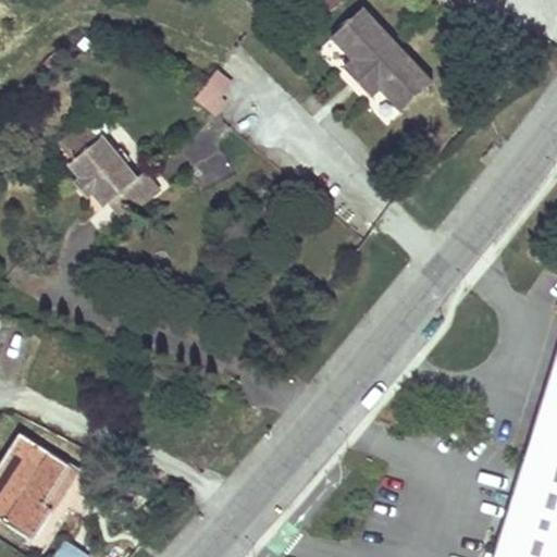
[(434,83),(364,9),(333,38),(354,60),(381,90),(401,112),(434,83)]
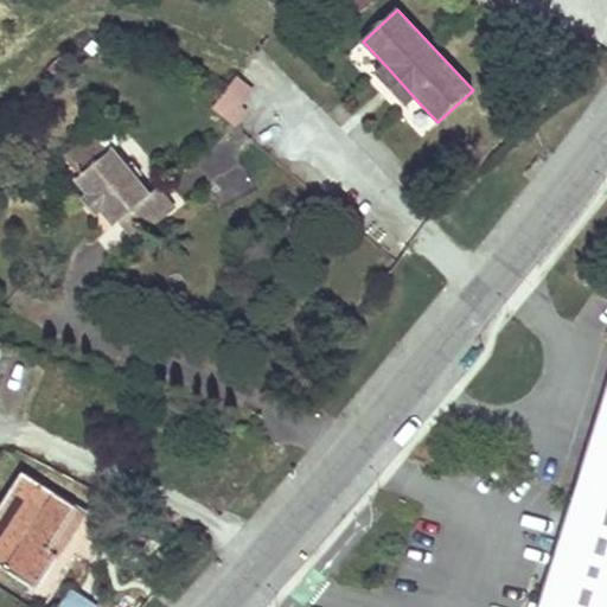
[(415,98),(385,65),(376,74),(407,107),(415,98)]
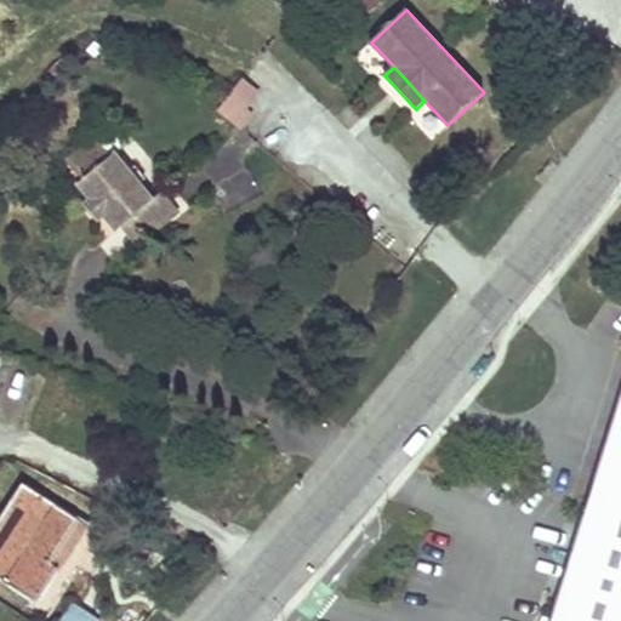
[(260,93),(244,80),(218,110),(238,127),(250,112),(246,109),(260,93)]
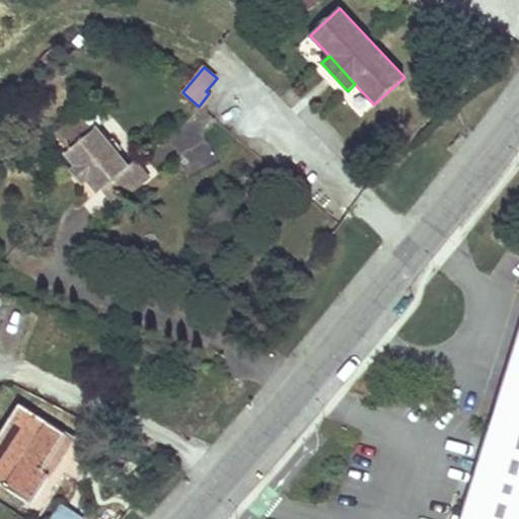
[(105,113),(100,106),(92,106),(80,117),(92,131),(96,128),(105,121),(105,113)]
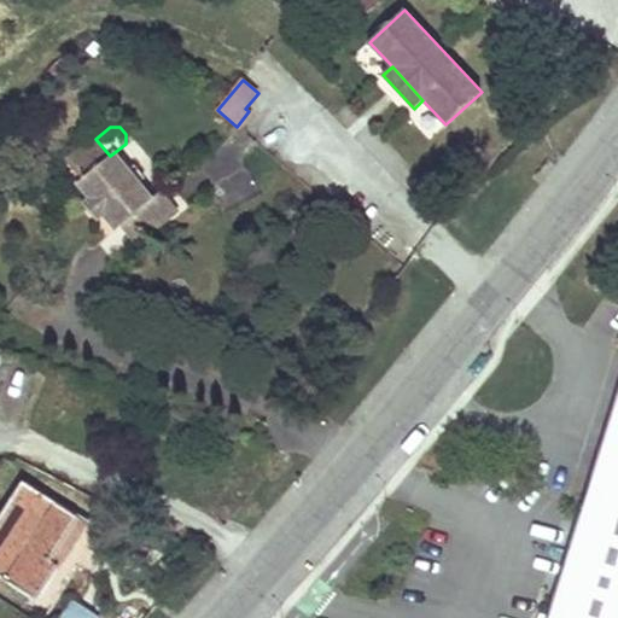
[(153,198),(115,152),(110,156),(95,139),(94,138),(66,161),(82,180),(77,182),(89,198),(85,202),(99,219),(104,215),(116,229),(121,226),(136,244),(179,210),(162,190),(153,198)]
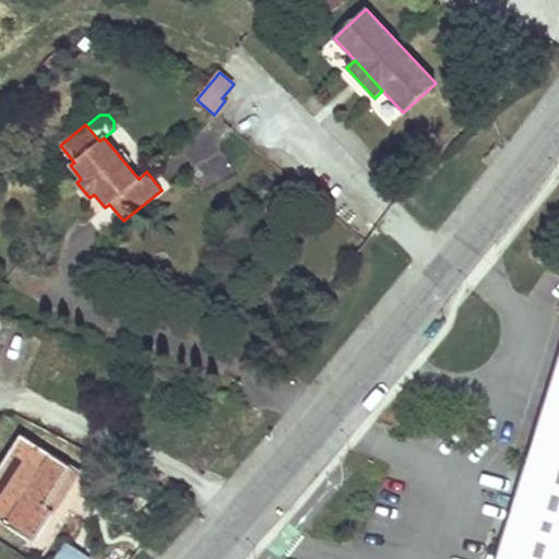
[(558,356),(530,453),(558,462),(558,356)]
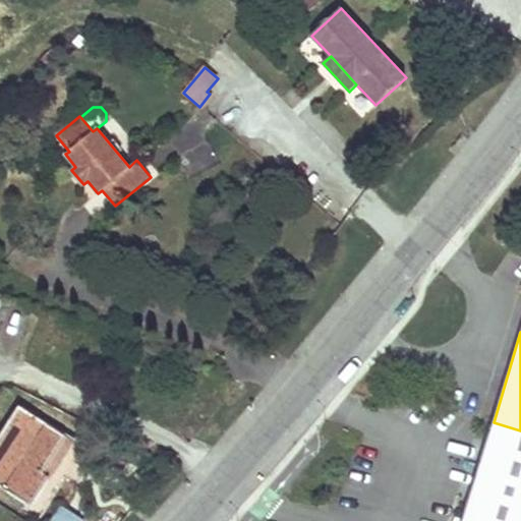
[(0,485),(30,506),(40,491),(49,477),(43,473),(66,437),(20,406),(0,437),(0,485)]
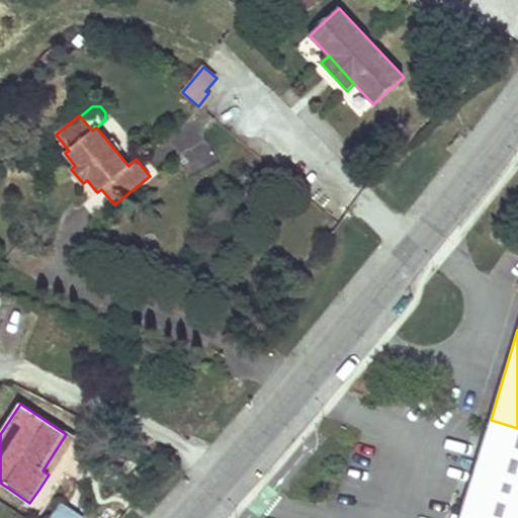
[(517,517),(517,428),(491,420),(490,424),(460,517),(517,517)]
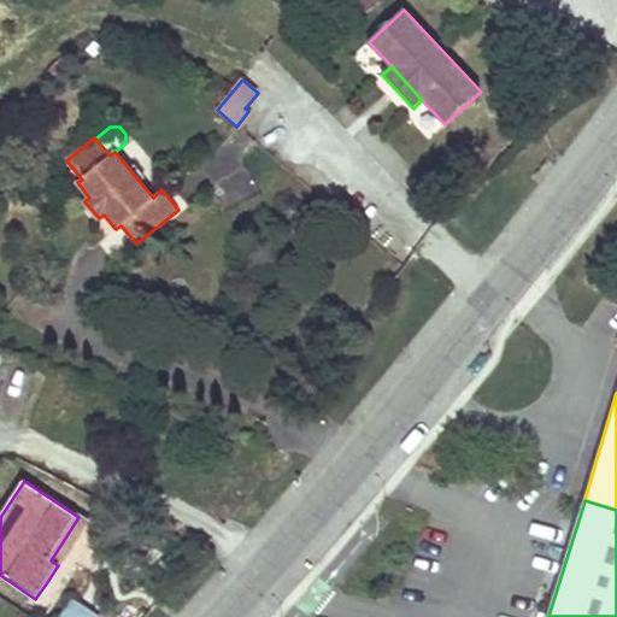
[(58,565),(86,522),(78,517),(51,560),(58,565)]
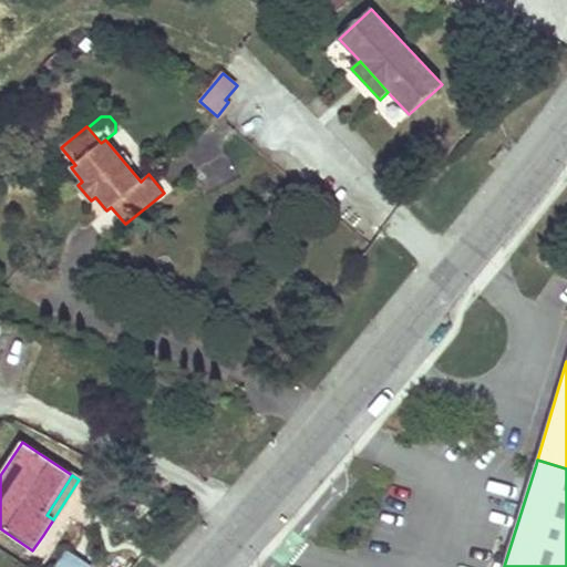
[(53,566),(89,566),(92,563),(63,548),(53,566)]
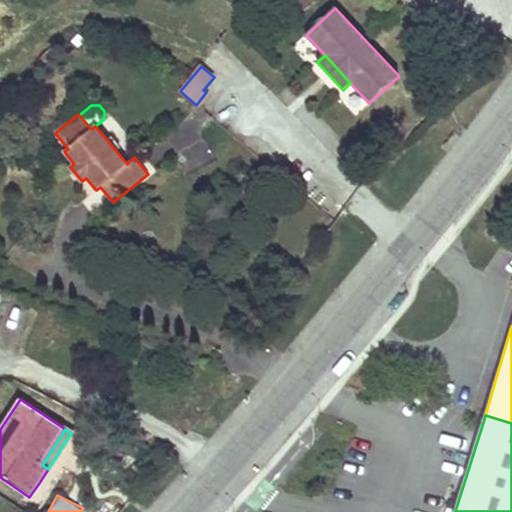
All buildings are outlined.
